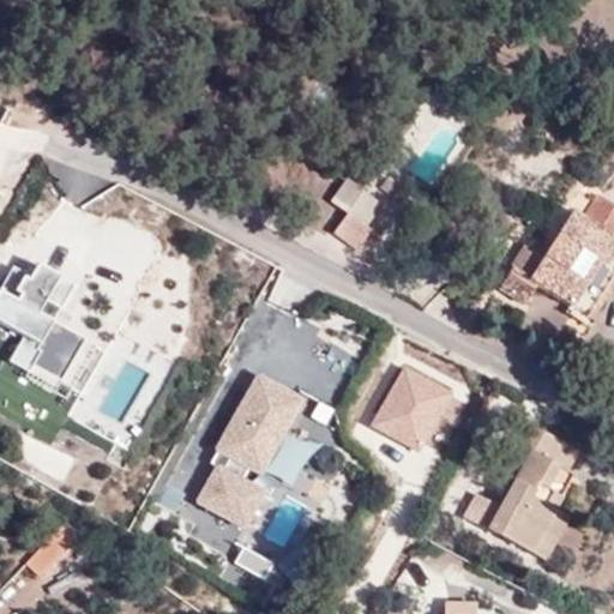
[(401,187),(389,179),(380,190),(392,199),(401,187)]
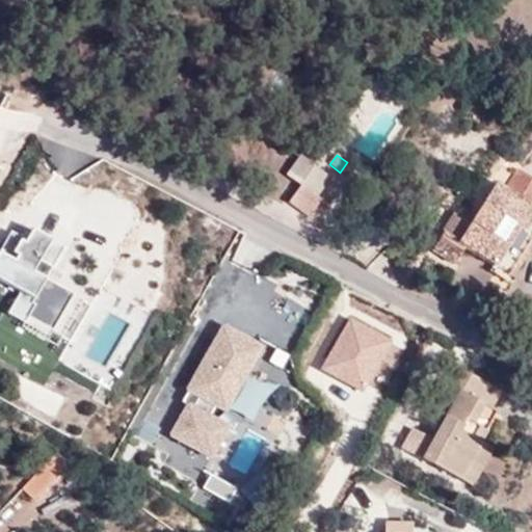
[(505,189),(496,183),(458,243),(448,236),(437,253),(456,264),(467,248),(496,266),(521,227),(525,230),(531,217),(531,179),(517,169),(505,189)]
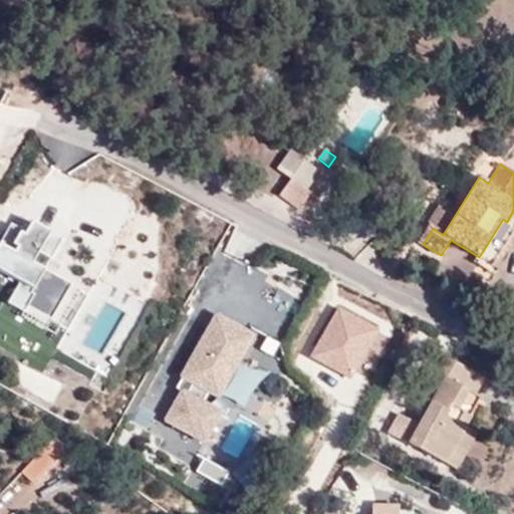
[(307,191),(289,179),(277,196),(295,208),(307,191)]
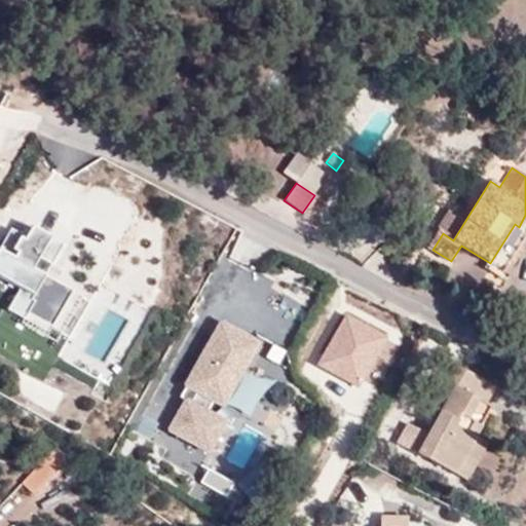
[(29,237),(12,228),(0,249),(0,277),(17,288),(5,310),(25,322),(35,302),(33,301),(65,243),(35,227),(29,237)]
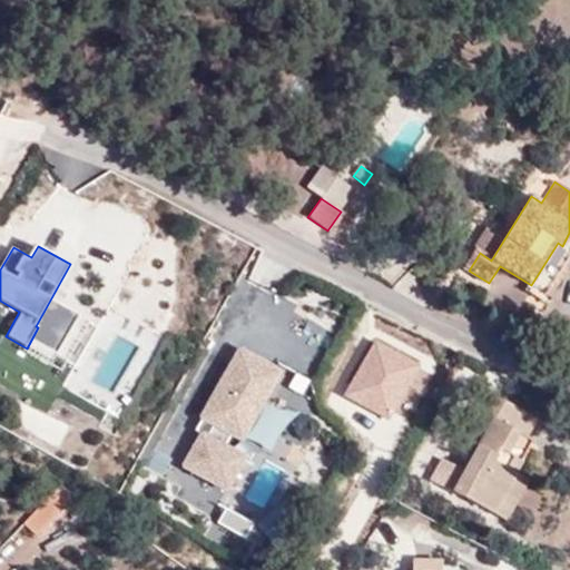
[(421,363),(375,338),(343,396),(389,422),(421,363)]
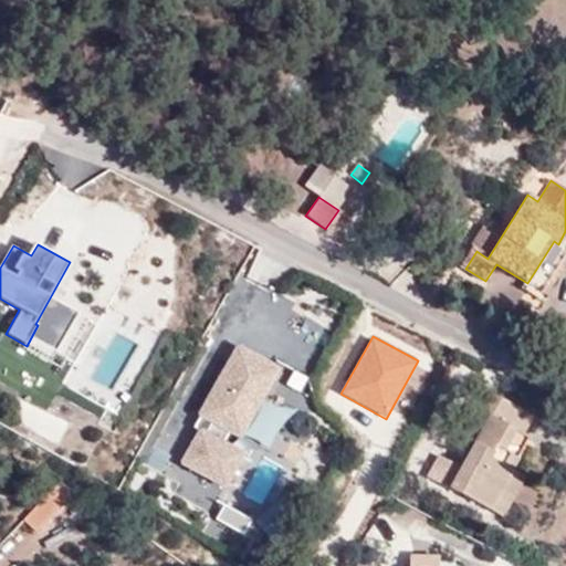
[(282,369),(238,344),(191,426),(199,430),(179,464),(227,491),(245,457),(223,443),(230,431),(242,439),(282,369)]
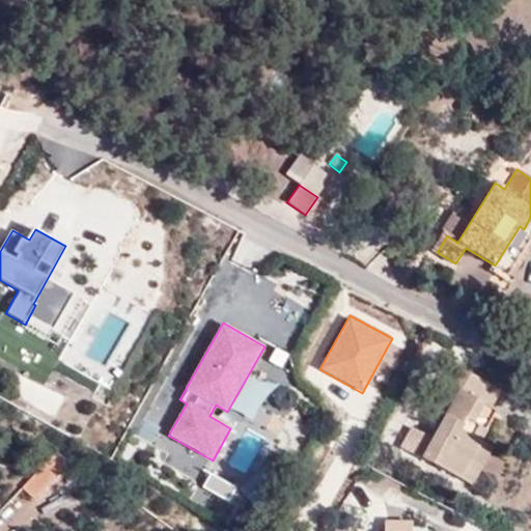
[(476,424),(482,427),(493,410),(486,407),(497,387),(457,366),(447,385),(457,390),(432,438),(411,426),(398,449),(470,486),(491,448),(476,440),(469,437),(476,424)]
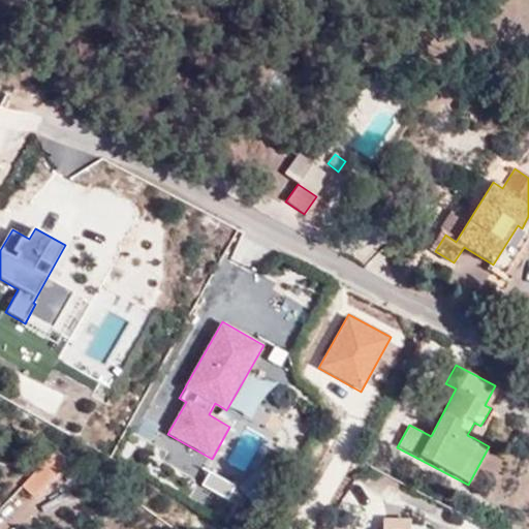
[(474,438),(480,426),(474,423),(467,435),(474,438)]
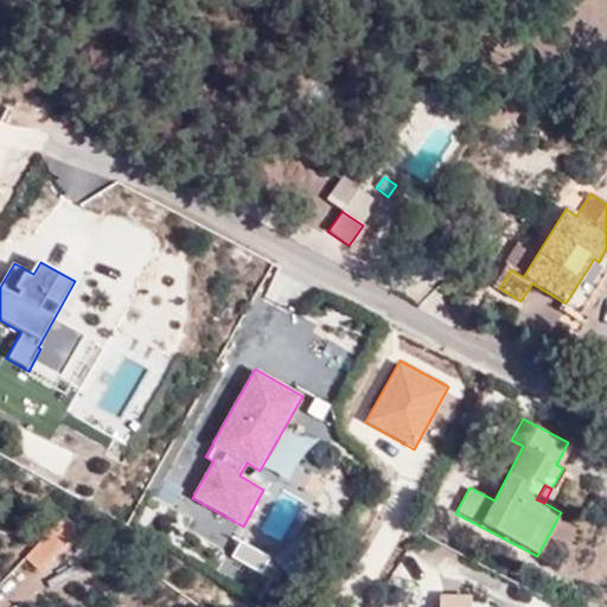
[(20,550),(33,568),(75,537),(61,519),(20,550)]
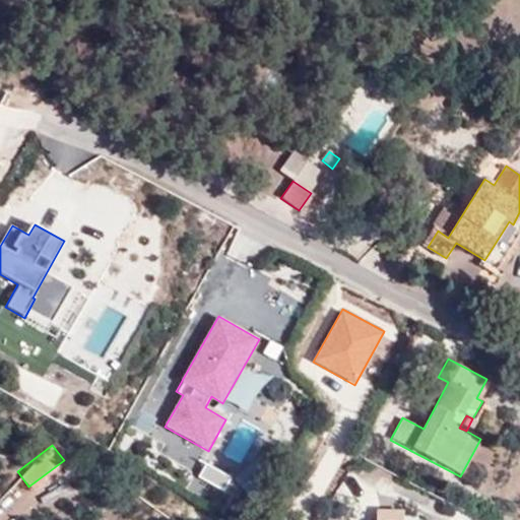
[(233,478),(205,462),(196,478),(224,494),(233,478)]
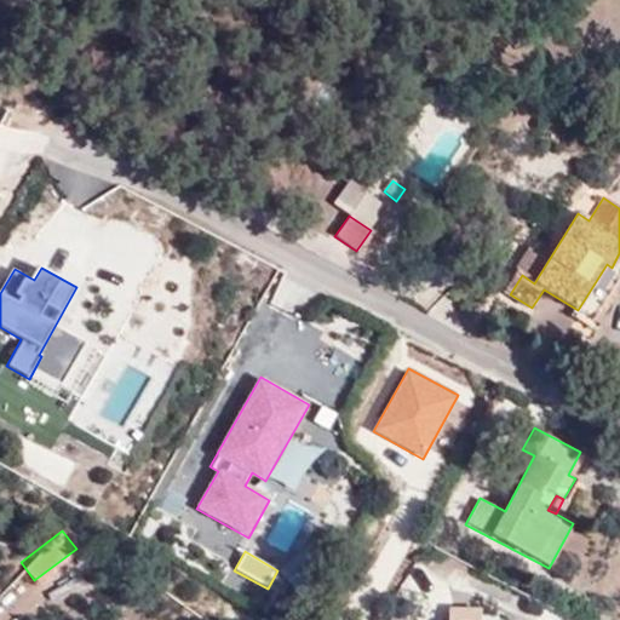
[(476,619),(477,609),(447,609),(443,619),(476,619)]
